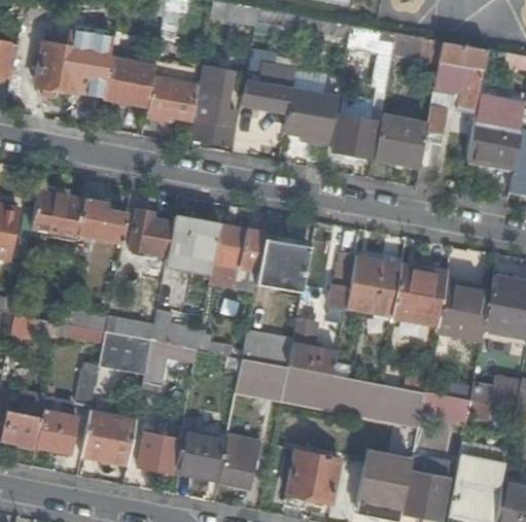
[(25,14),(27,0),(13,0),(12,11),(25,14)]
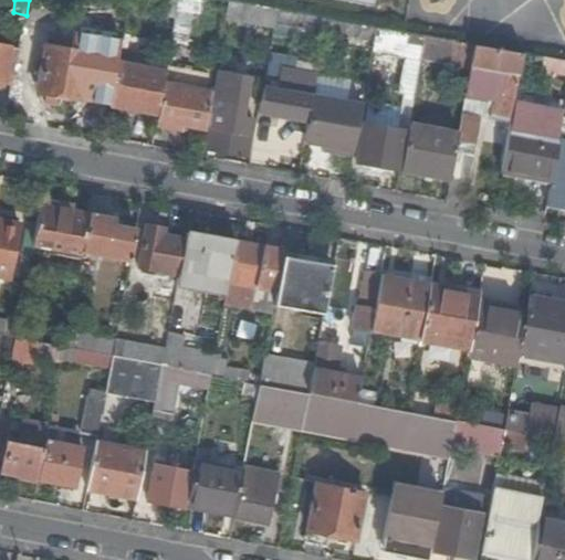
[(279,10),(276,22),(306,27),(307,16),(279,10)]
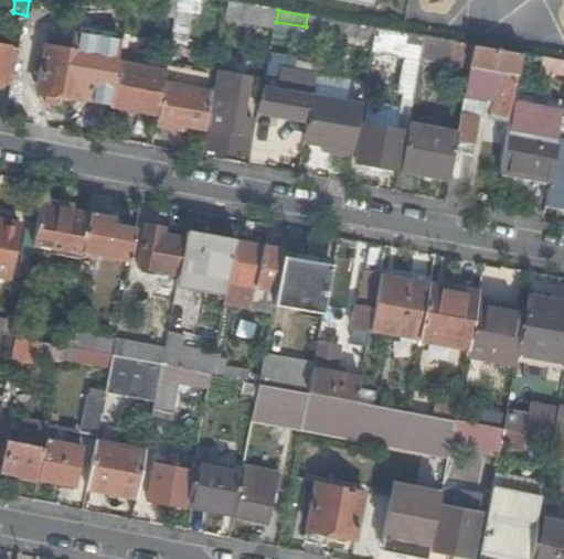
[(307,15),(306,27),(318,28),(320,17),(307,15)]
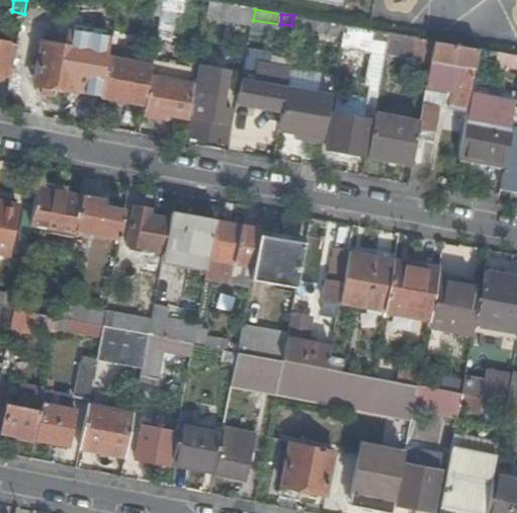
[(345,24),(300,16),(299,27),(343,35),(345,24)]
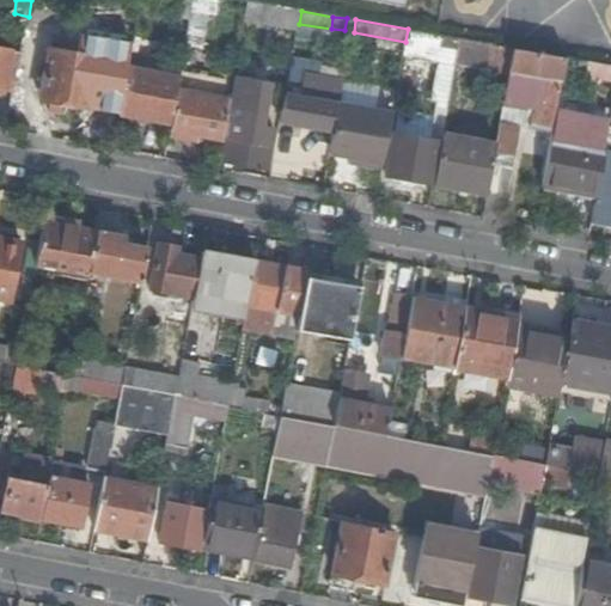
[(184,53),(201,55),(207,23),(189,20),(184,53)]
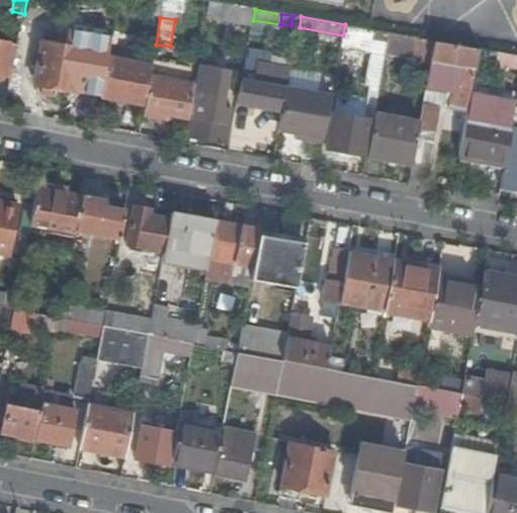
[(369,119),(373,120),(375,113),(386,53),(390,32),(345,24),(343,35),(342,41),(354,44),(353,51),(369,55),(362,86),(367,87),(362,117),(333,111),(327,148),(363,155),(369,119)]
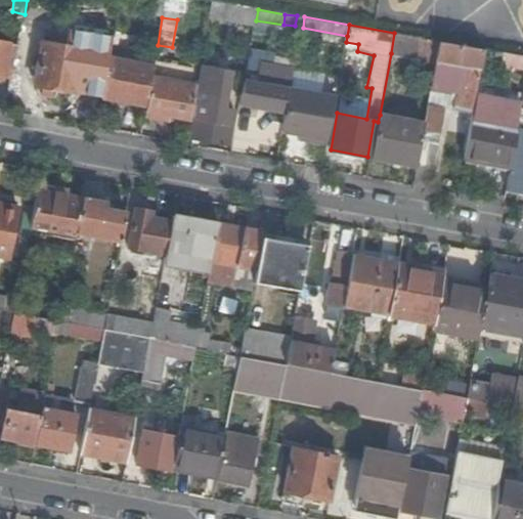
[(54,32),(51,43),(74,47),(75,36),(54,32)]
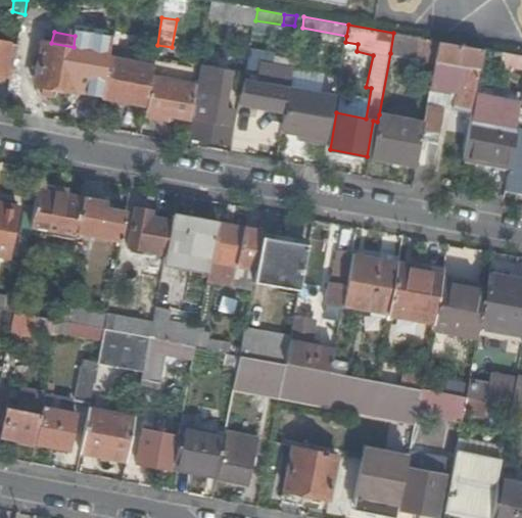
[(443,108),(473,113),(477,92),(483,49),(438,41),(434,61),(423,123),(416,167),(433,170),(439,140),(438,140),(443,108)]
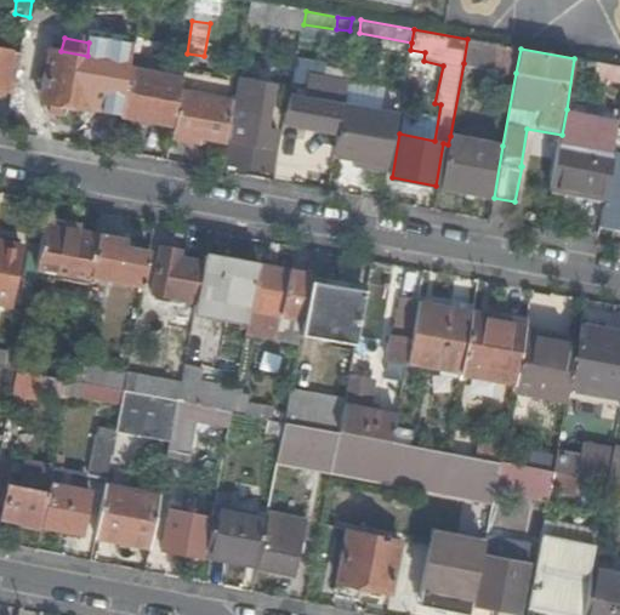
[(87,56),(61,51),(52,50),(44,101),(94,110),(102,58),(87,56)]
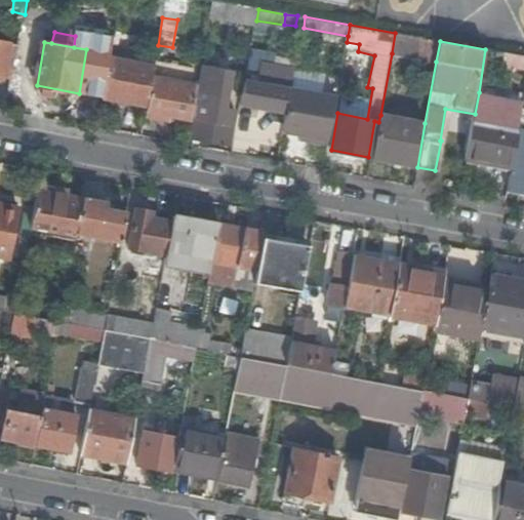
[(0,78),(11,81),(17,48),(0,44),(0,78)]
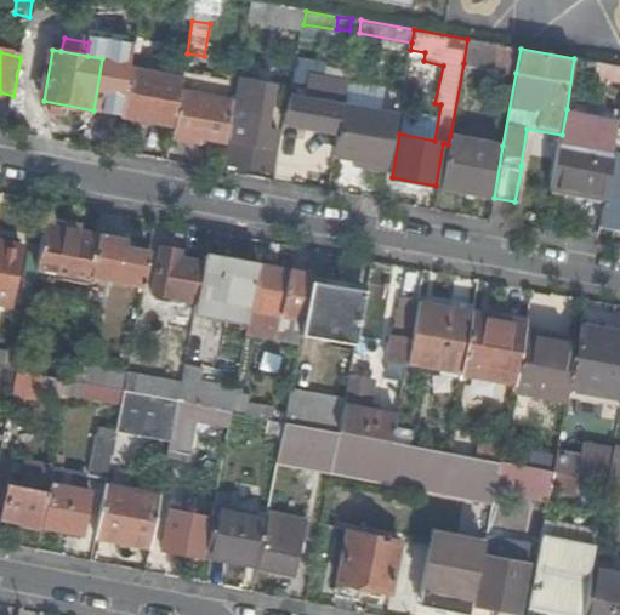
[(619,66),(603,63),(601,75),(619,78),(619,66)]
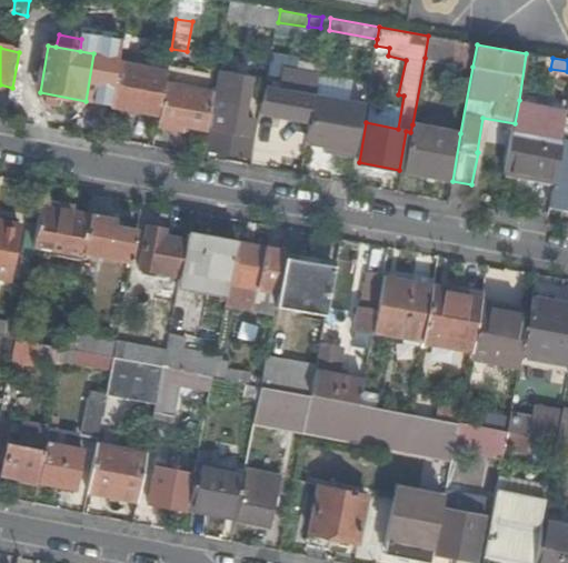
[(111,106),(160,116),(167,81),(168,72),(120,63),(111,106)]
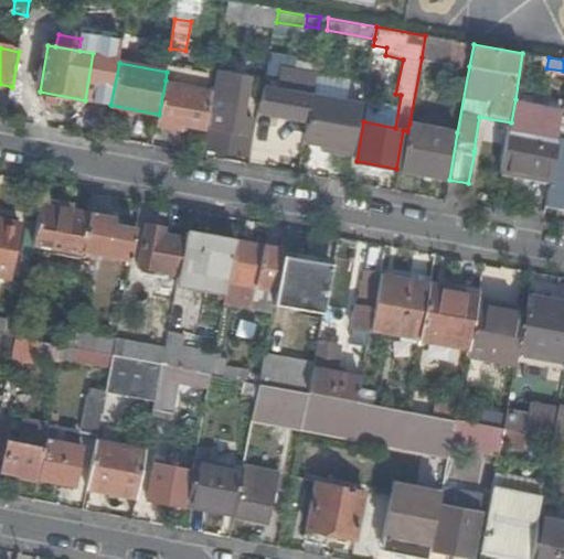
[(178,122),(208,128),(211,108),(214,97),(214,90),(166,81),(159,115),(157,125),(177,127),(178,122)]
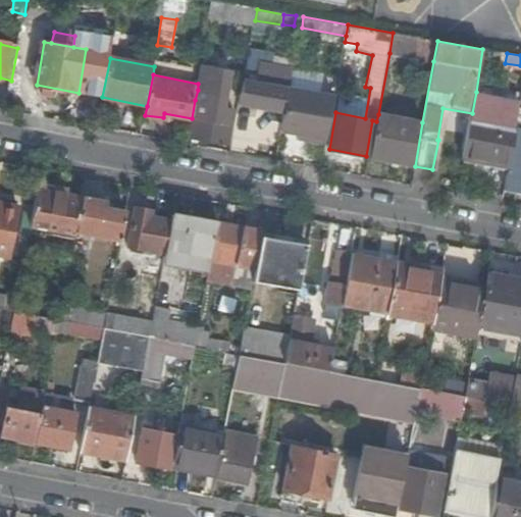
[(281,112),(284,113),(290,91),(248,86),(239,125),(261,131),(259,142),(275,145),(281,112)]
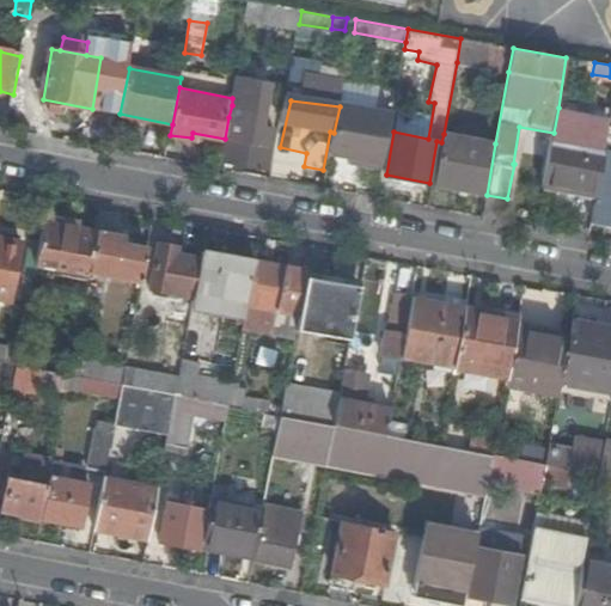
[(232,105),(228,117),(234,120),(225,163),(267,170),(276,127),(261,123),(262,111),(232,105)]
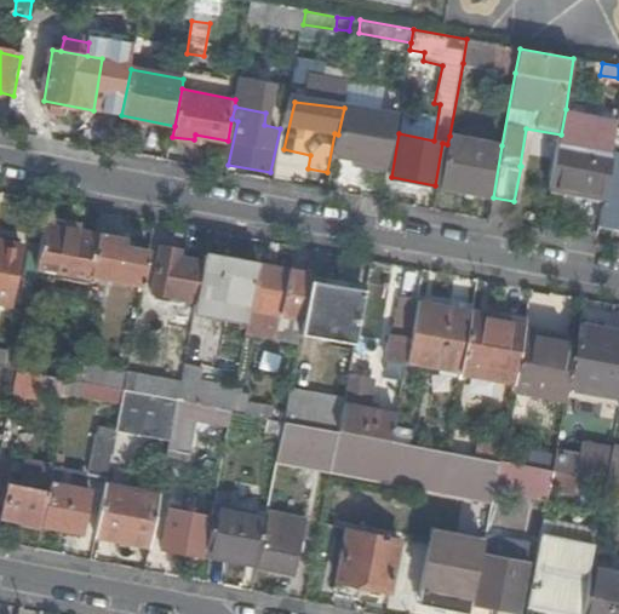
[(353,167),(387,173),(396,118),(344,108),(338,135),(334,158),(354,161),(353,167)]
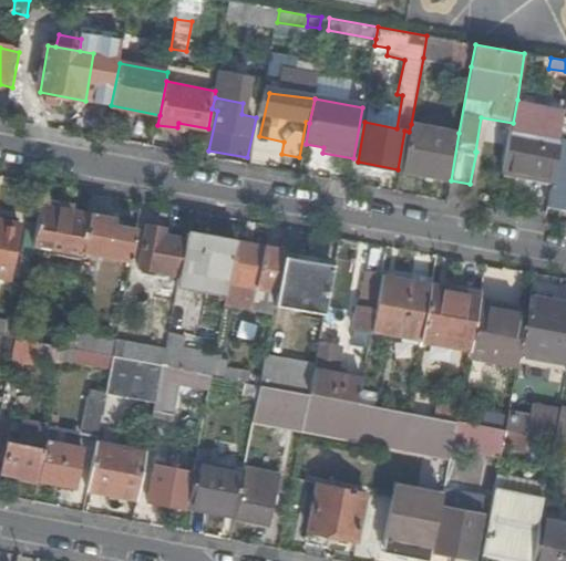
[(553,182),(559,135),(563,120),(565,110),(517,100),(513,123),(503,173),(553,182)]
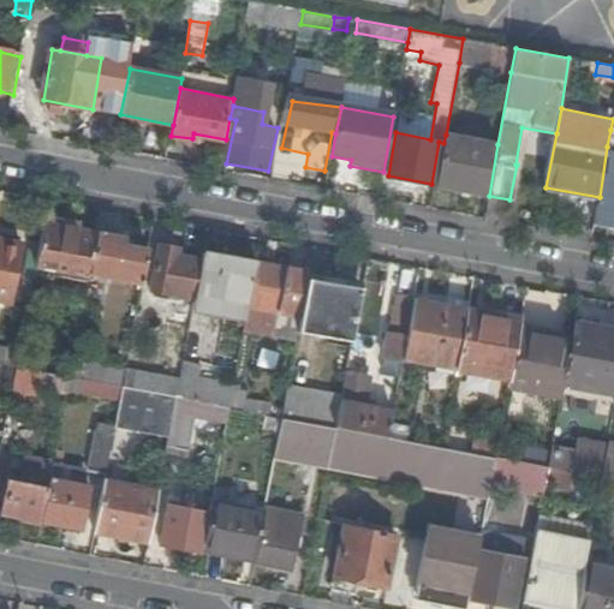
[(610,148),(597,224),(613,227),(613,130),(610,130),(607,147),(610,148)]
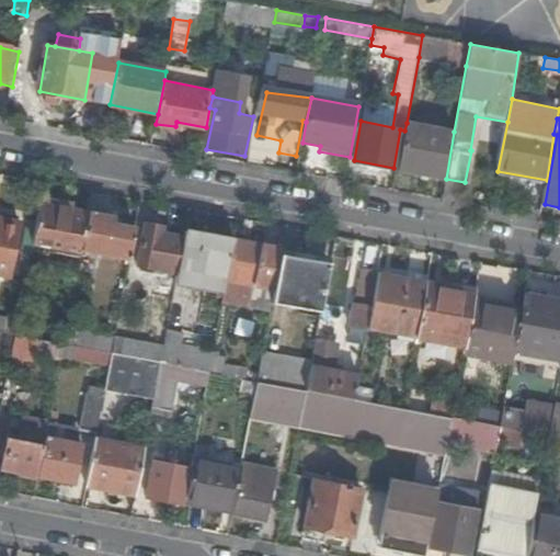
[(398,170),(446,179),(454,132),(407,123),(404,131),(398,170)]
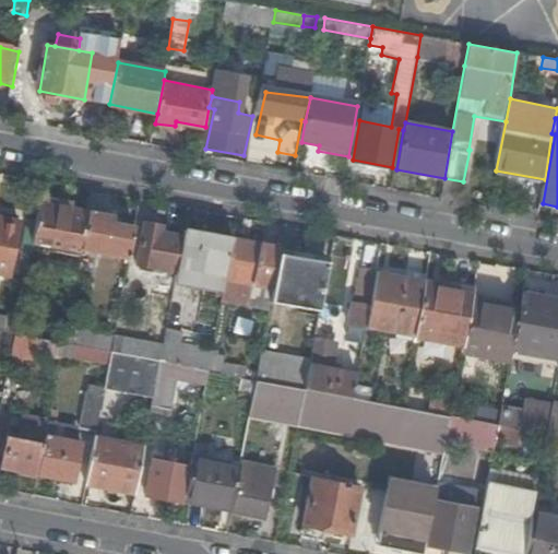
[(82,248),(90,212),(40,202),(33,243),(82,250),(82,248)]
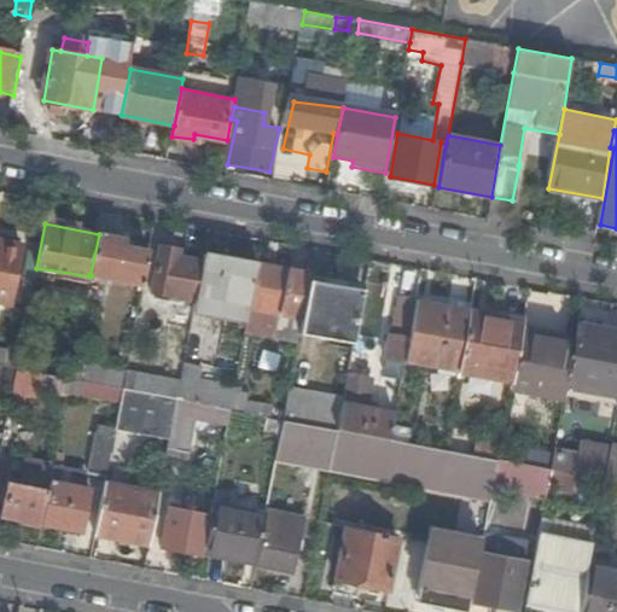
[(144,283),(151,244),(99,234),(91,274),(144,283)]
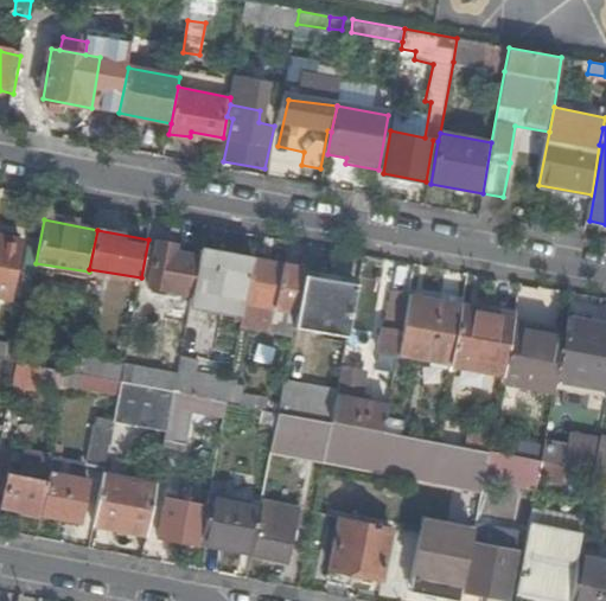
[(0,294),(11,296),(20,238),(0,235),(0,294)]
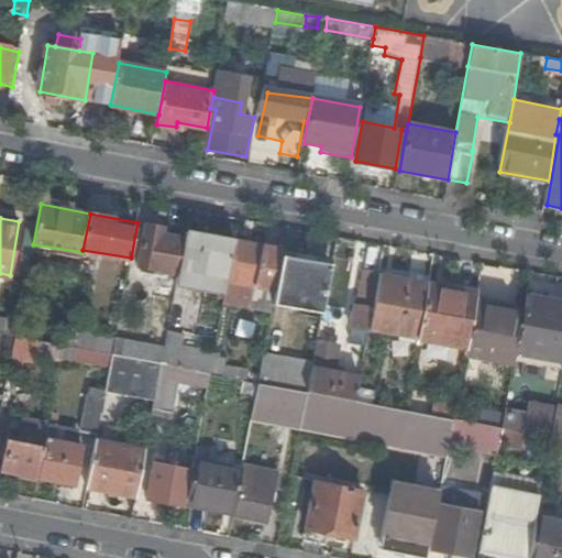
[(179,275),(186,238),(164,233),(165,228),(146,225),(138,267),(179,275)]
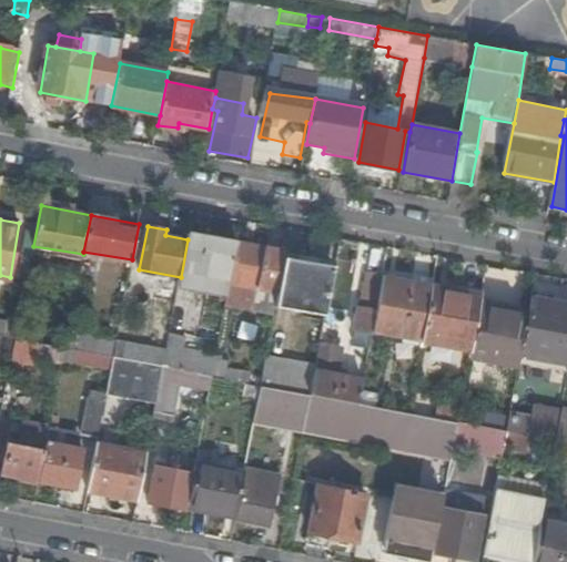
[(228,297),(238,243),(189,235),(188,239),(181,277),(179,289),(228,297)]
